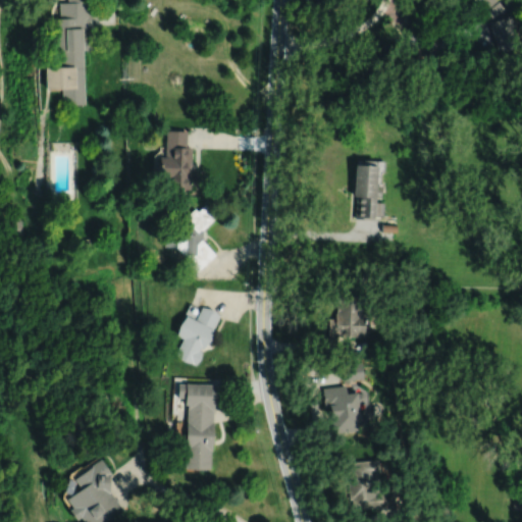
[(89,0),(66,0),(66,2),(58,2),(58,17),(49,18),(50,32),(44,32),(45,45),(50,45),(50,51),(60,51),(60,66),(43,67),(44,90),(61,89),(61,99),(67,105),(84,104),(82,50),(91,50),(90,27),(91,27),(90,13),(89,13),(89,0)]
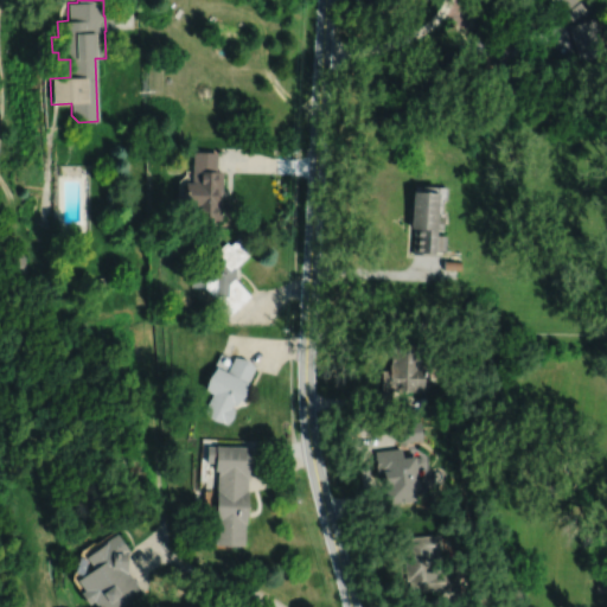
[(555,0),(564,12),(570,20),(586,8),(579,0),(555,0)]
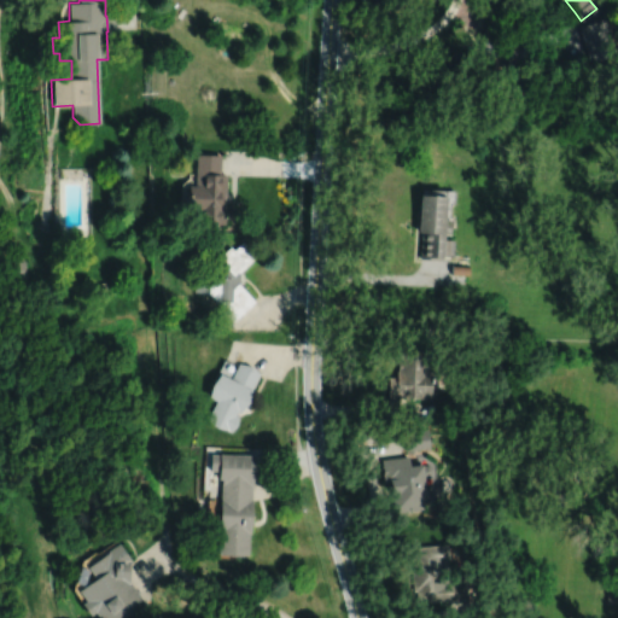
[(577,27),(590,63),(617,53),(605,17),(577,27)]
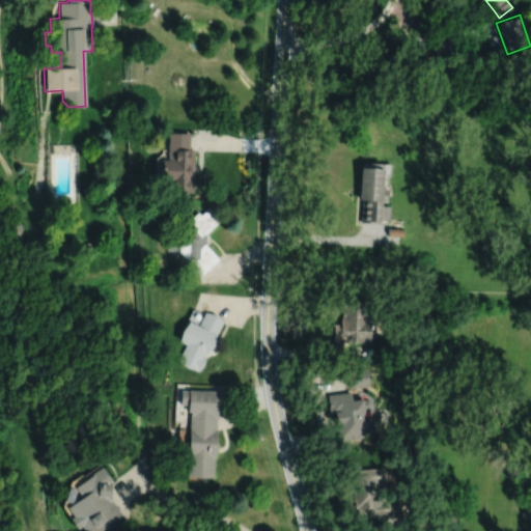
[(167,133),(167,160),(161,160),(160,182),(166,182),(165,192),(193,193),(194,150),(189,150),(189,133),(167,133)]
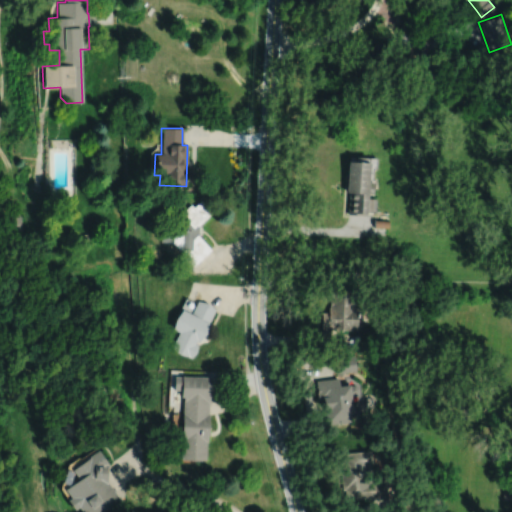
[(348,162),(346,193),(349,193),(348,214),(366,215),(368,194),(374,194),(375,182),(369,182),(370,163),(348,162)]
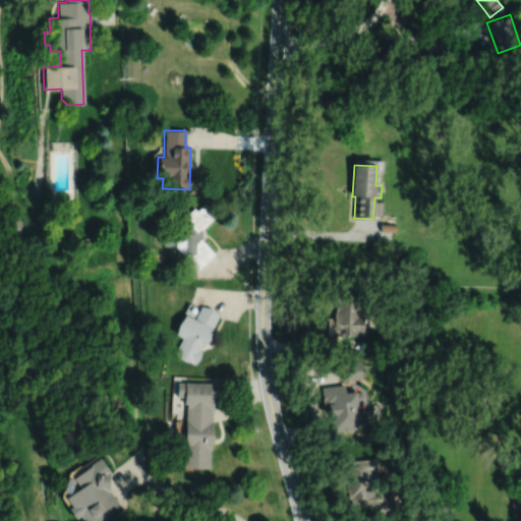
[(174,247),(196,272),(215,254),(201,240),(201,229),(216,216),(205,204),(196,212),(194,209),(176,225),(176,230),(163,230),(163,247),(174,247)]
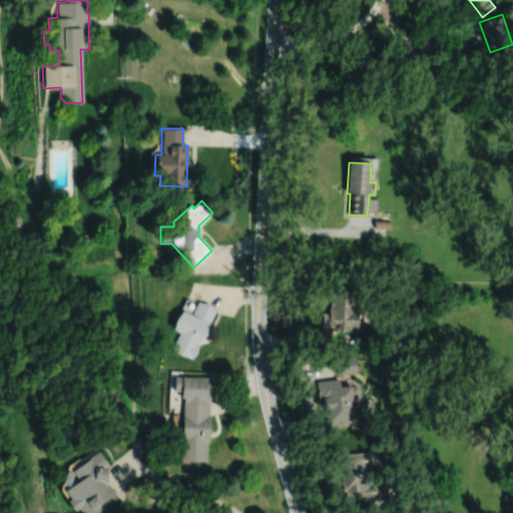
[(375,218),(374,227),(389,228),(389,219),(375,218)]
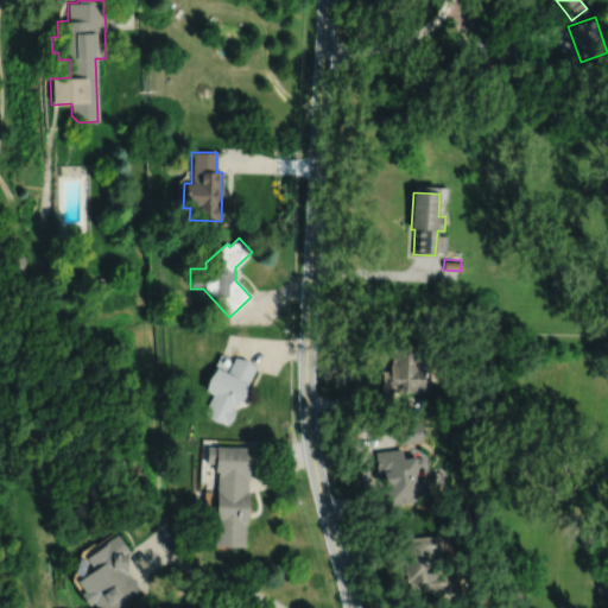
[(391,342),(391,365),(388,365),(388,372),(381,372),(381,393),(423,393),(424,366),(419,366),(420,343),(391,342)]
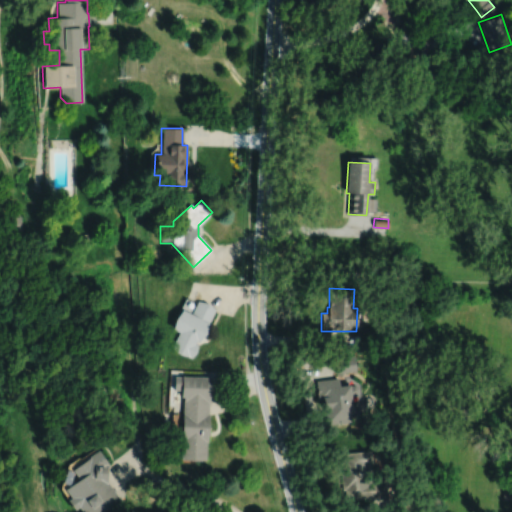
[(198,301),(196,304),(186,299),(171,329),(179,333),(171,348),(179,355),(191,358),(196,353),(197,345),(195,344),(196,341),(199,342),(206,334),(208,324),(215,310),(207,304),(198,301)]
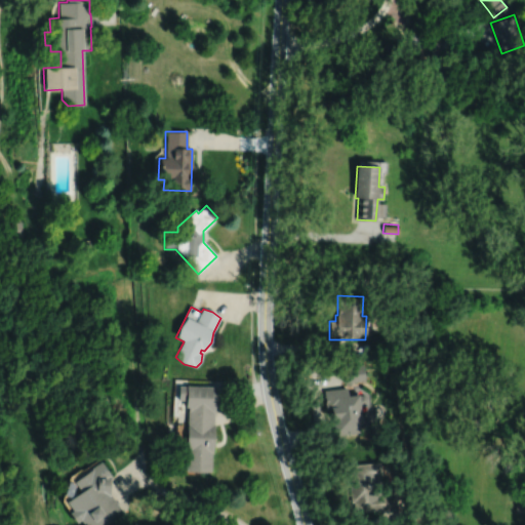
[(341,368),(344,384),(364,381),(363,366),(341,368)]
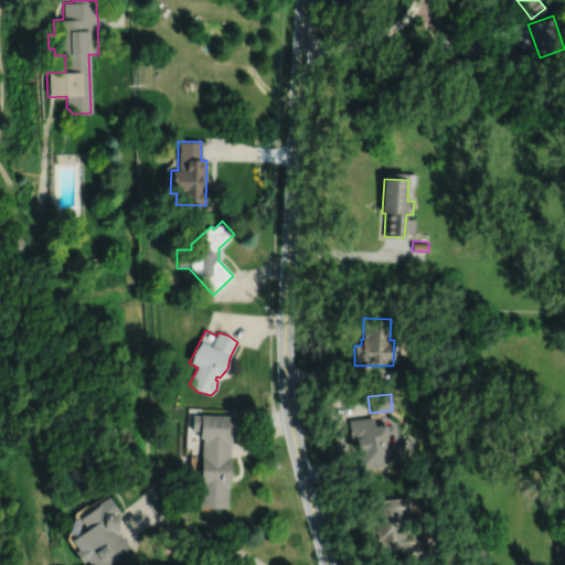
[(232,417),(192,416),(191,432),(199,432),(199,440),(202,440),(201,444),(200,444),(198,505),(226,507),(226,486),(227,486),(230,455),(228,455),(228,446),(231,446),(232,417)]
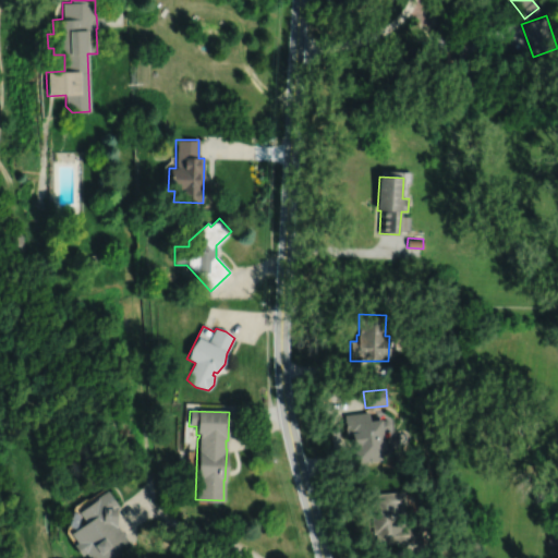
[(386,421),(379,422),(378,417),(368,419),(368,413),(344,415),(346,422),(344,422),(344,431),(346,431),(347,437),(351,436),(352,449),(354,462),(380,459),(379,451),(383,451),(380,438),(384,438),(383,434),(388,434),(390,429),(390,424),(386,421)]
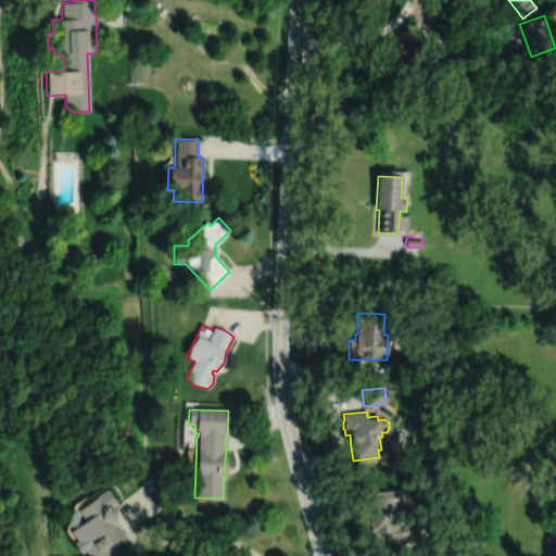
[(117,505),(105,487),(95,494),(96,495),(76,507),(84,518),(67,529),(75,539),(71,541),(78,552),(83,548),(87,555),(109,555),(129,542),(115,520),(115,506),(117,505)]
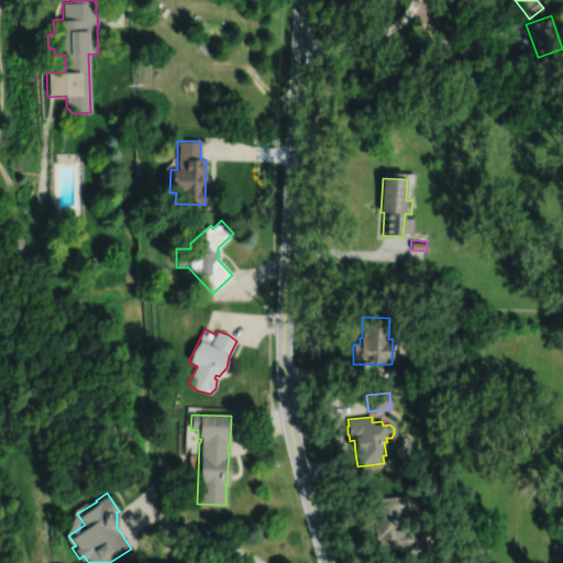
[(375,497),(376,507),(373,508),(375,539),(378,538),(378,549),(406,547),(406,550),(423,549),(426,549),(423,529),(409,530),(406,495),(375,497)]
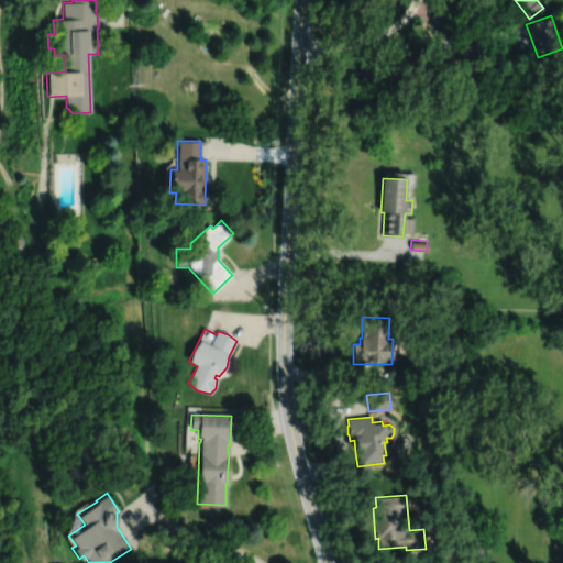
[(562,538),(553,538),(552,549),(562,549),(562,538)]
